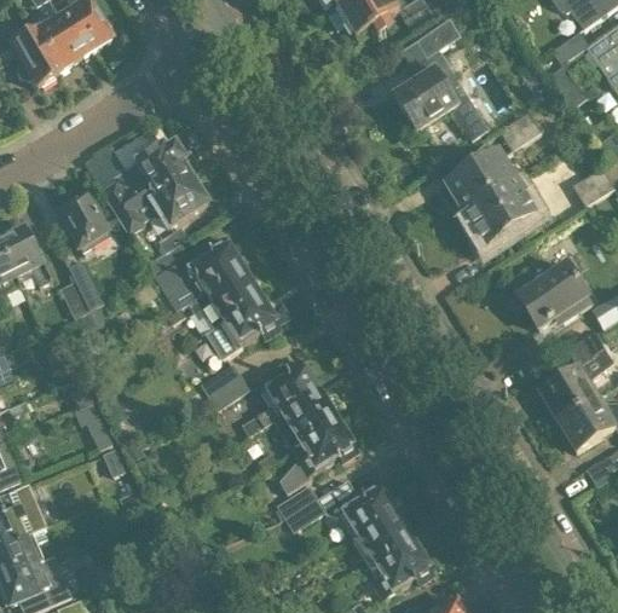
[(58,16),(82,56),(109,39),(85,0),(58,16)]
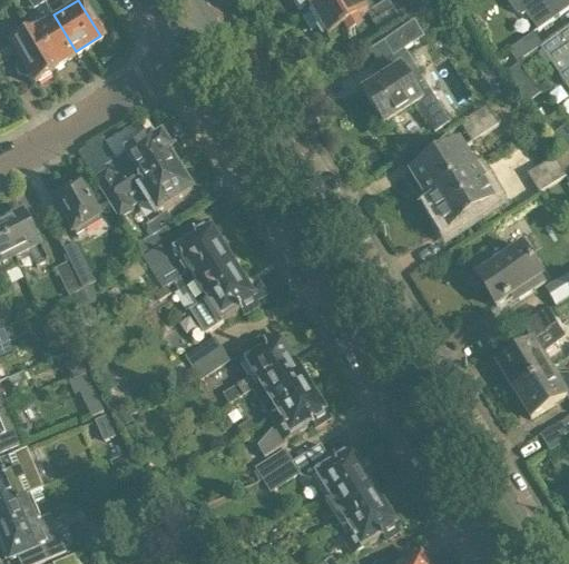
[(320,0),(311,6),(329,35),(343,25),(349,33),(362,26),(356,17),(366,10),(379,30),(422,5),(419,0),(394,0),(391,2),(390,0),(380,0),(371,6),(368,0),(320,0)]
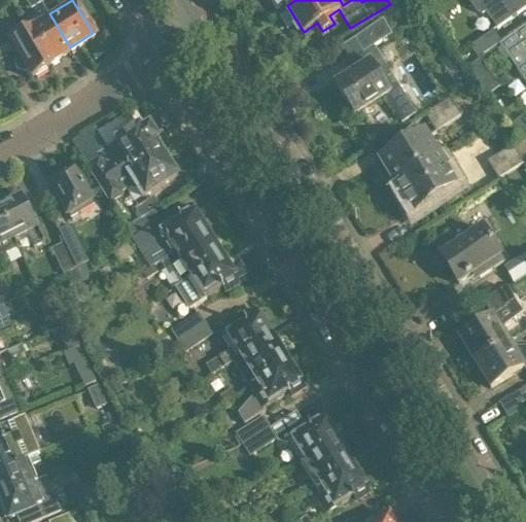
[(469,0),(470,2),(471,3),(474,6),(476,7),(479,9),(481,10),(485,8),(497,25),(525,3),(525,0),(469,0)]
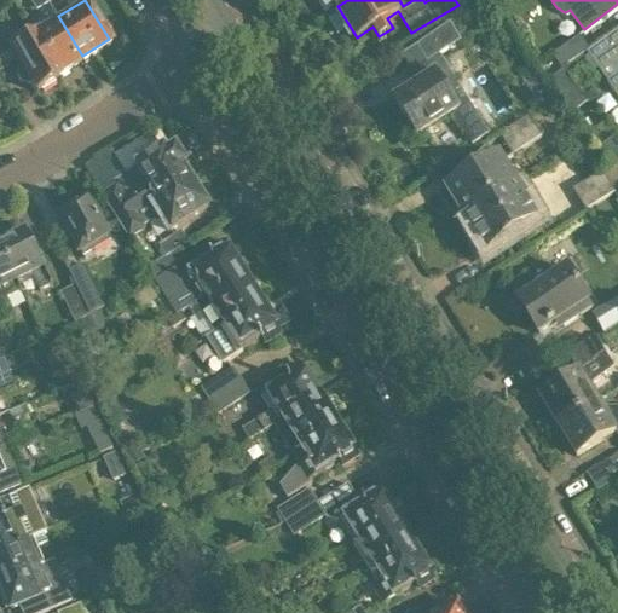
[(57,71),(82,56),(58,16),(32,32),(30,33),(57,75),(58,74),(57,71)]
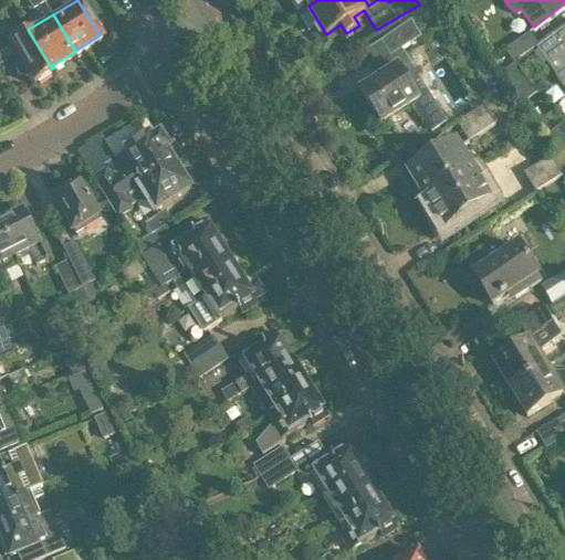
[(391,69),(359,88),(380,120),(410,102),(430,128),(441,120),(425,93),(418,97),(406,78),(416,72),(400,46),(419,35),(410,20),(375,42),(391,69)]
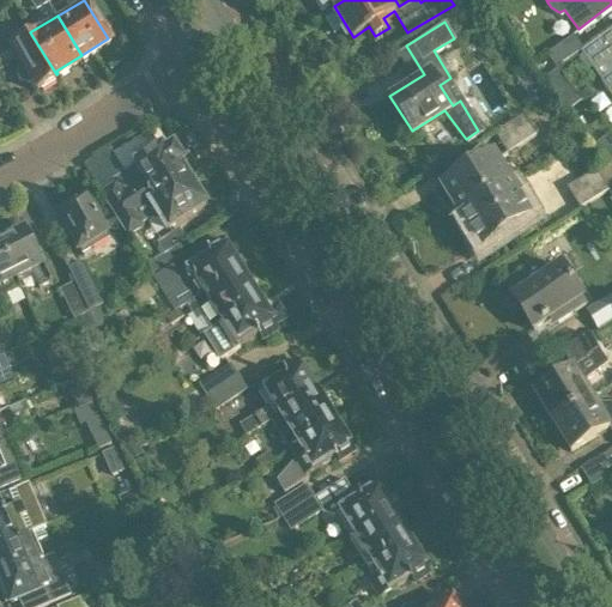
[(611,24),(588,41),(611,73),(611,24)]
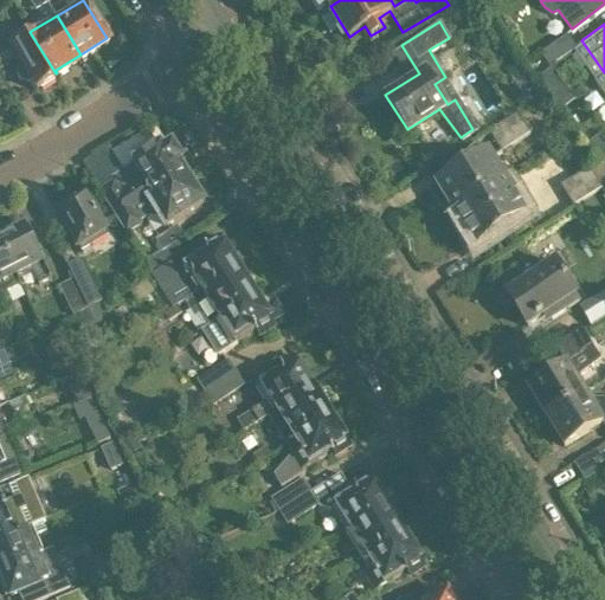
[(7,42),(18,58),(15,62),(13,68),(15,72),(19,77),(25,77),(29,77),(34,86),(56,73),(30,32),(31,31),(30,28),(7,42)]
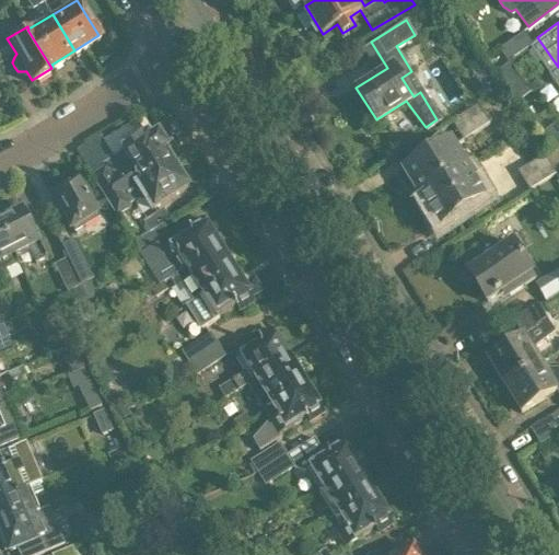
[(524,29),(499,46),(508,57),(532,39),(524,29)]
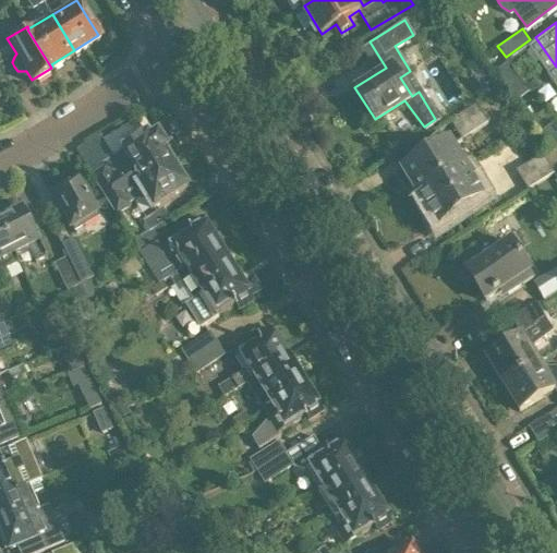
[(497,64),(512,86),(518,95),(529,87),(508,57),(497,64)]
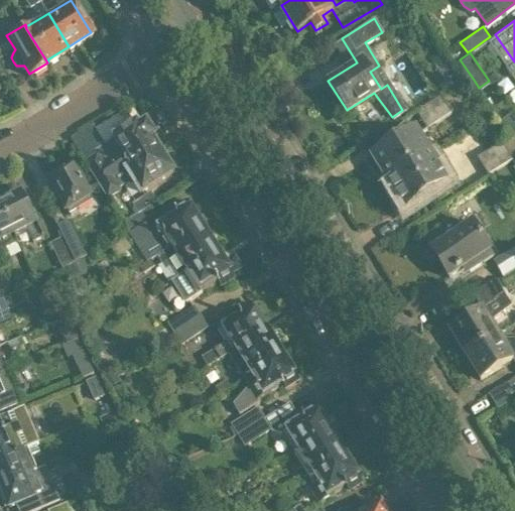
[(415,108),(425,126),(451,111),(439,93),(415,108)]
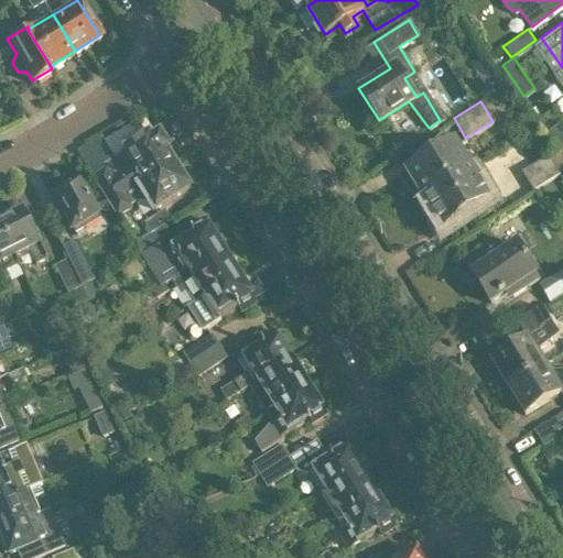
[(121,195),(123,194),(137,185),(136,183),(179,156),(170,155),(166,146),(169,145),(164,139),(172,134),(159,112),(130,129),(121,115),(85,135),(94,151),(83,159),(104,193),(116,185),(121,195)]
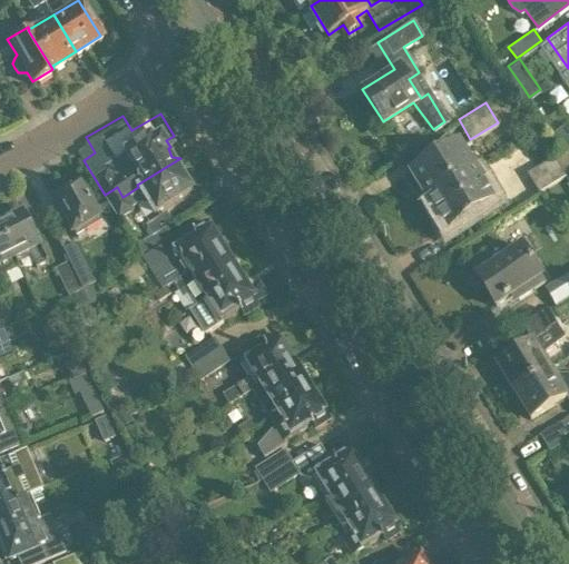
[(429,196),(484,160),(473,144),(462,150),(457,140),(434,154),(435,156),(412,170),(429,196)]
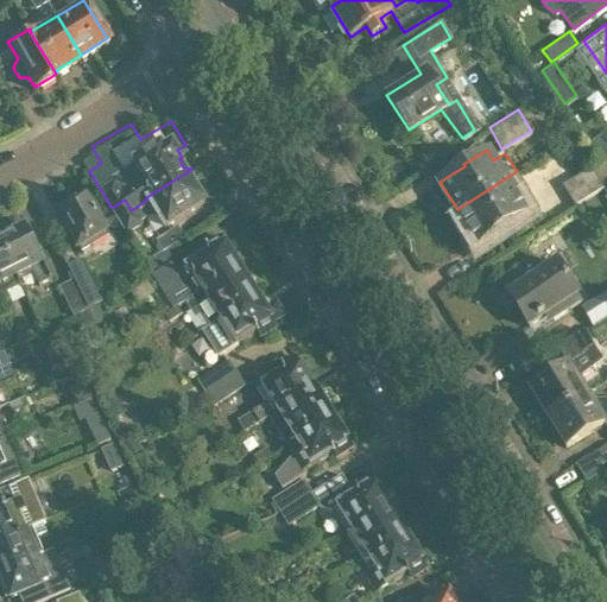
[(574,202),(602,185),(590,164),(562,182),(574,202)]
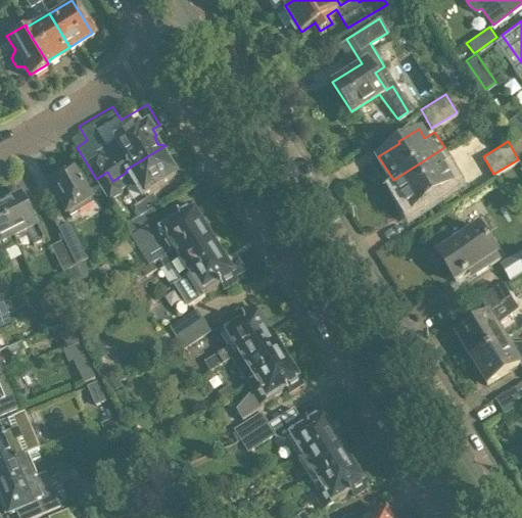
[(107,172),(96,179),(107,197),(121,190),(120,188),(133,180),(140,192),(179,168),(165,145),(126,170),(127,172),(114,180),(112,181),(107,172)]
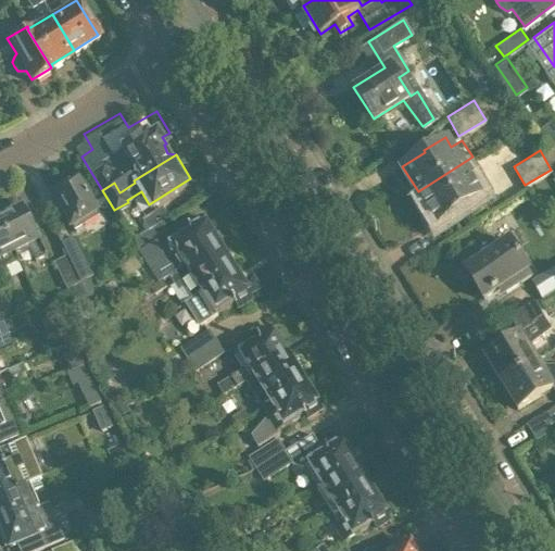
[(472,157),(418,191),(436,221),(458,208),(459,210),(481,197),(472,182),(483,175),(472,157)]
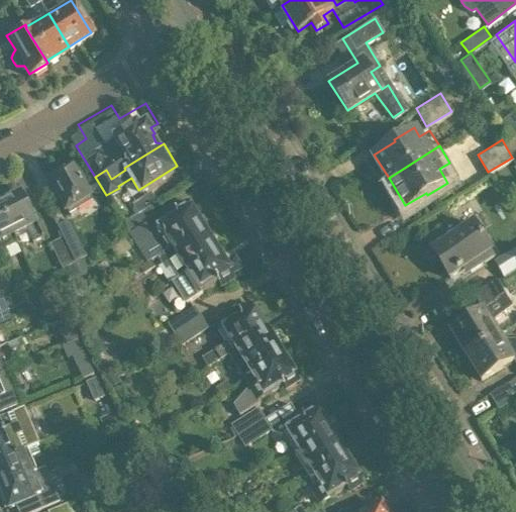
[(63,167),(63,171),(52,177),(70,210),(78,206),(76,202),(92,193),(75,164),(72,165),(69,163),(63,167)]
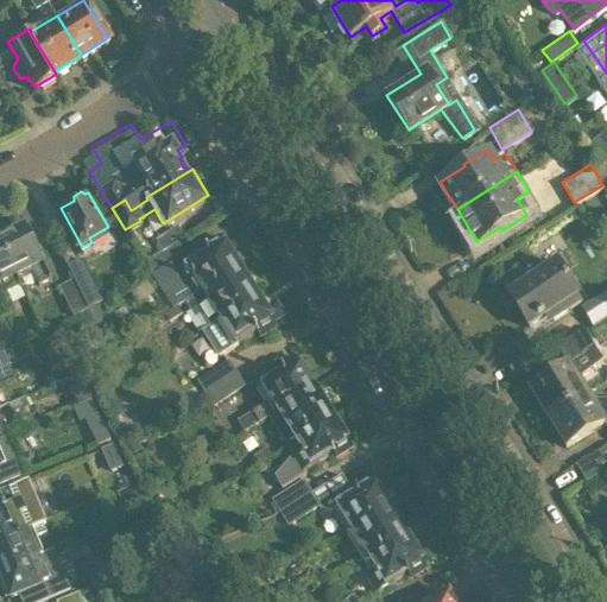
[(162,244),(166,242),(183,232),(177,220),(156,233),(162,244)]
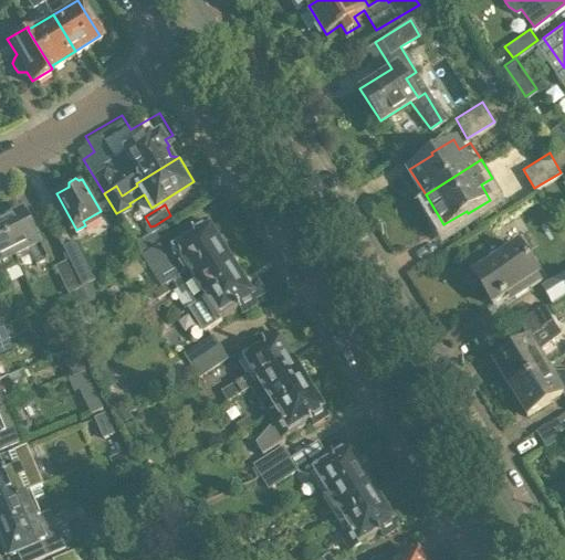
[(0,225),(17,260),(18,259),(31,253),(35,263),(48,256),(24,209),(13,214),(10,212),(2,215),(2,220),(0,220),(0,225)]
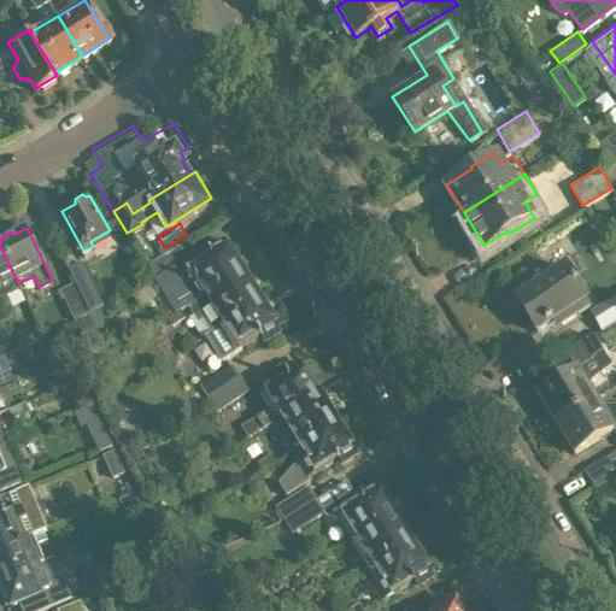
[(234,251),(233,252),(223,239),(206,247),(210,252),(176,271),(165,278),(182,305),(194,297),(241,268),(240,265),(242,264),(234,251)]
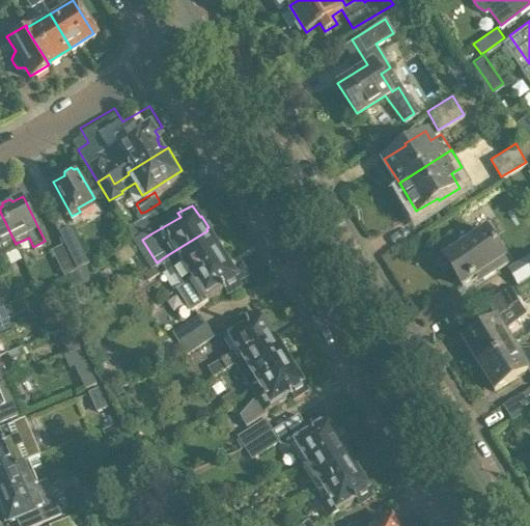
[(18,247),(17,243),(16,244),(0,212),(0,263),(8,258),(5,252),(18,247)]
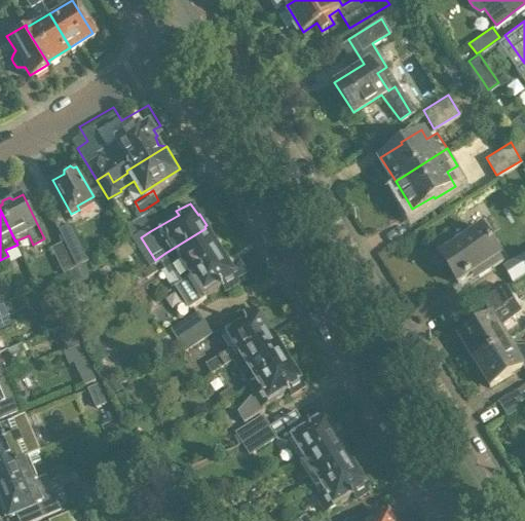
[(144,210),(140,211),(124,221),(130,231),(124,235),(128,242),(140,234),(136,228),(150,219),(144,210)]
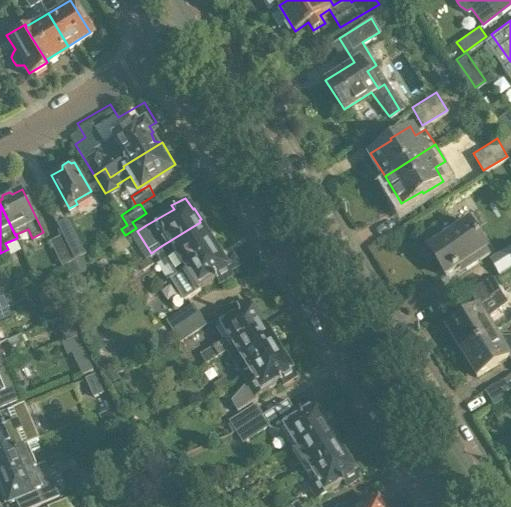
[(56,221),(61,232),(73,257),(85,251),(68,215),(56,221)]
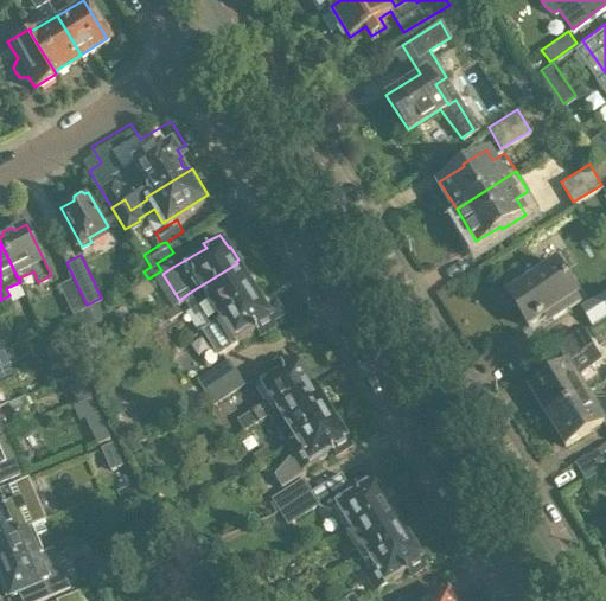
[(556,261),(514,287),(524,306),(518,309),(528,324),(549,311),(553,317),(580,299),(556,261)]
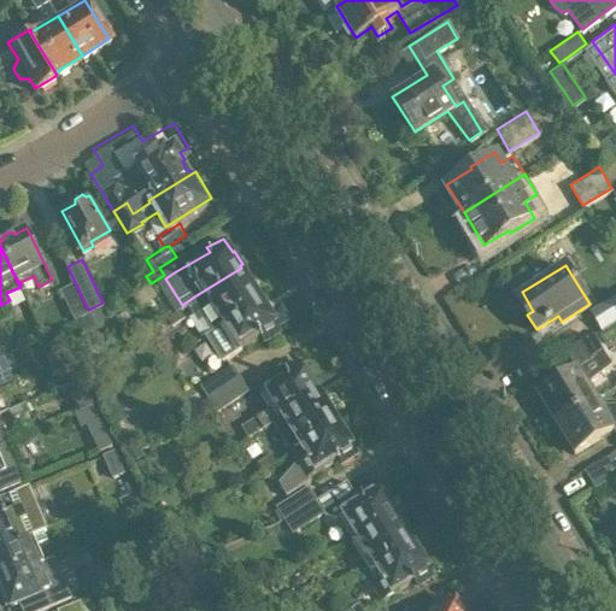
[(252,281),(251,282),(241,268),(194,297),(212,325),(222,319),(222,321),(260,297),(259,294),(260,293),(252,281)]
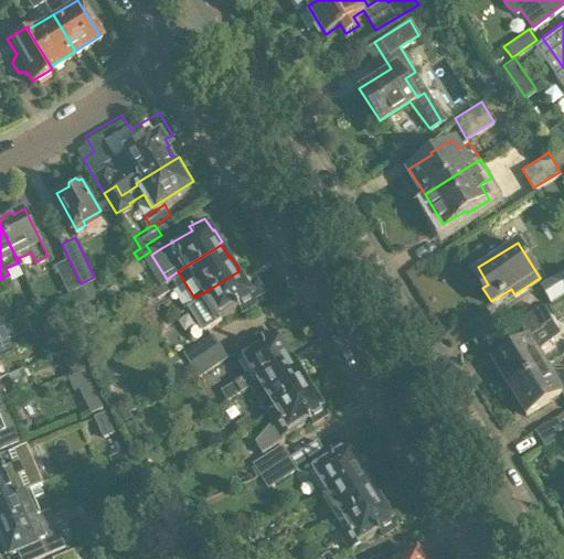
[(81,283),(67,256),(54,262),(67,290),(81,285),(81,283)]
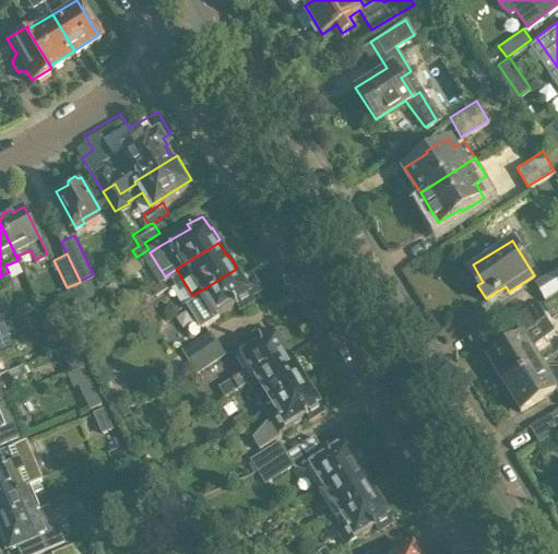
[(557,264),(534,280),(544,297),(557,287),(557,264)]
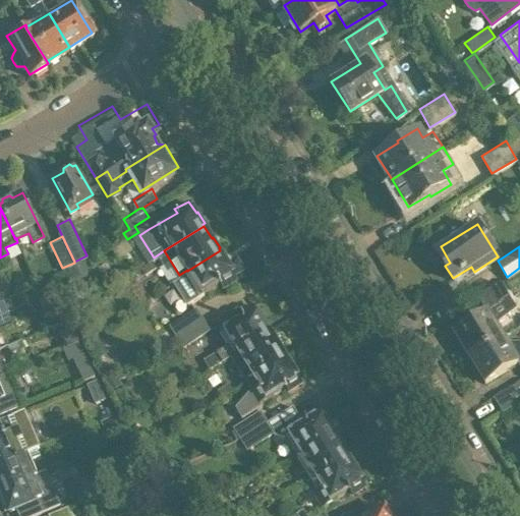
[(227,263),(220,250),(187,271),(201,293),(219,282),(221,285),(235,277),(233,273),(242,267),(236,256),(227,263)]
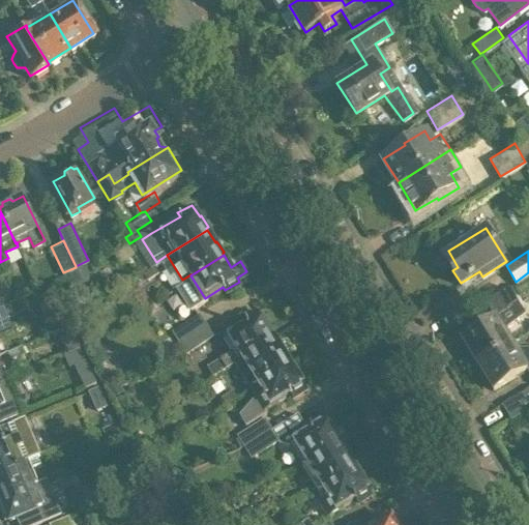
[(143,270),(147,278),(158,270),(154,263),(143,270)]
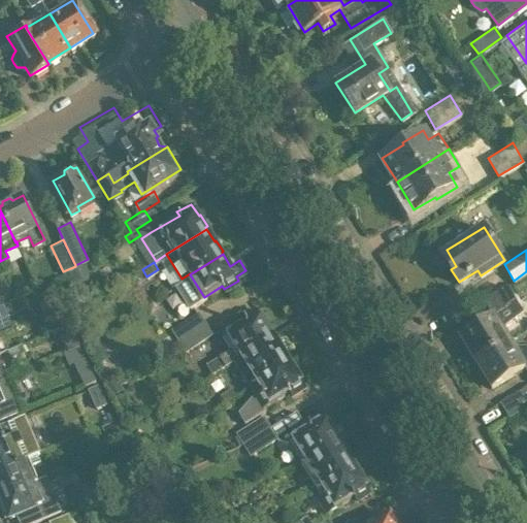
[(0,303),(9,299),(0,279),(0,303)]
